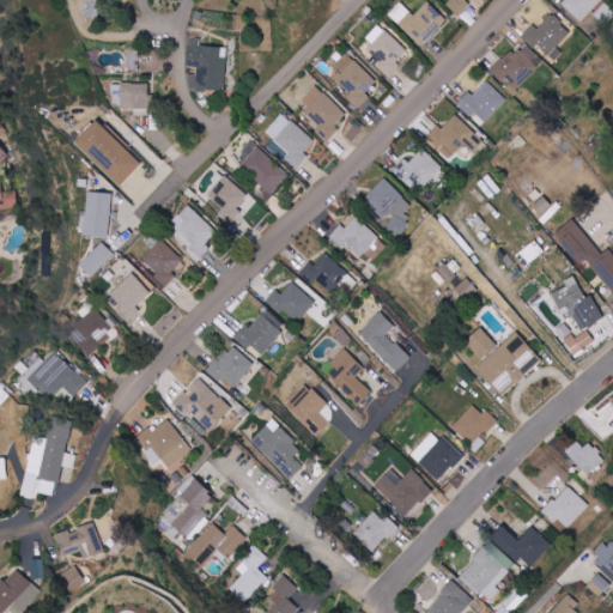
[(86,0),(85,17),(102,19),(103,0),(86,0)]
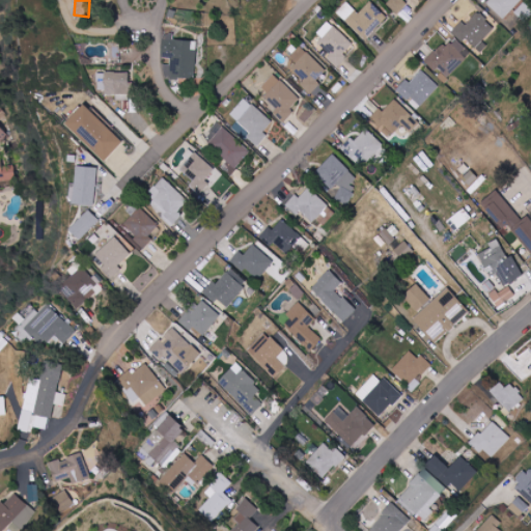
[(385,0),(399,12),(408,3),(404,0),(385,0)]
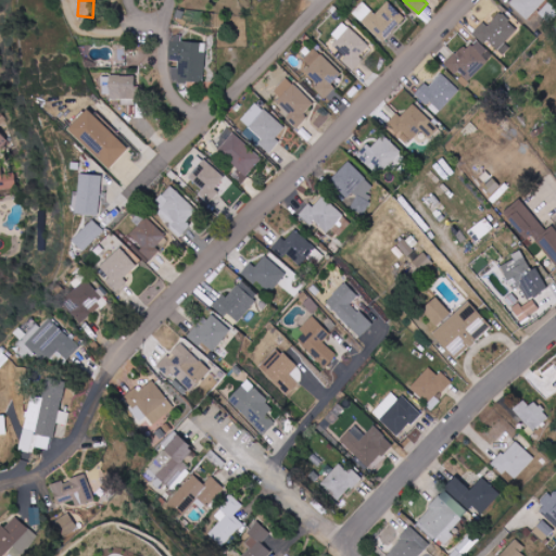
[(528,21),(546,0),(512,0),(509,3),(528,21)]
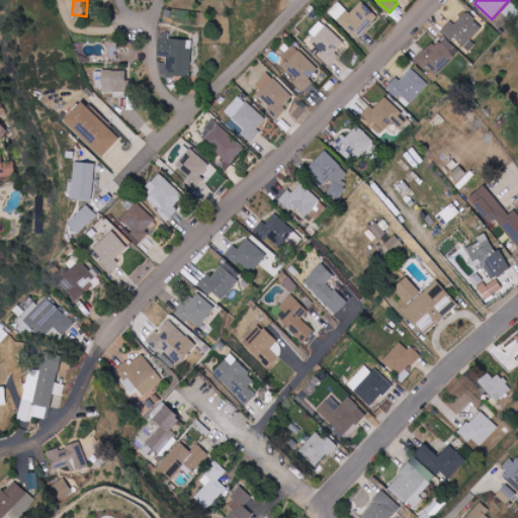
[(356,39),(378,17),(361,1),(350,13),(338,1),(328,12),(356,39)]
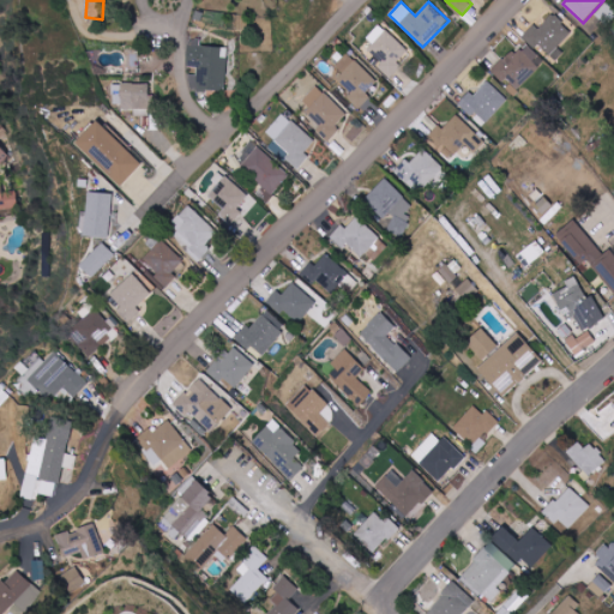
[(564,53),(559,48),(572,32),(552,14),(539,30),(534,25),(523,37),(536,48),(539,46),(557,61),(564,53)]
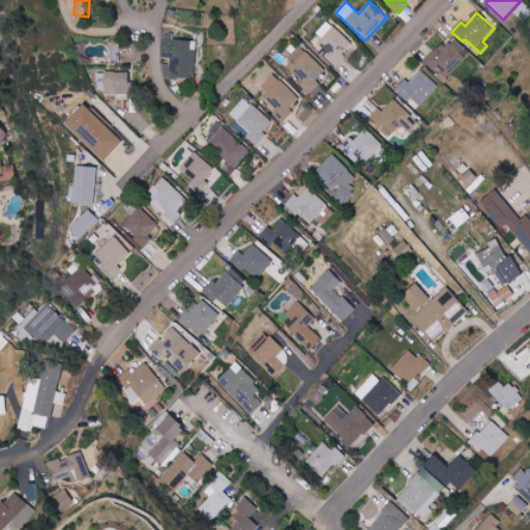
[(315,46),(339,66),(356,47),(327,21),(316,33),(322,38),(315,46)]
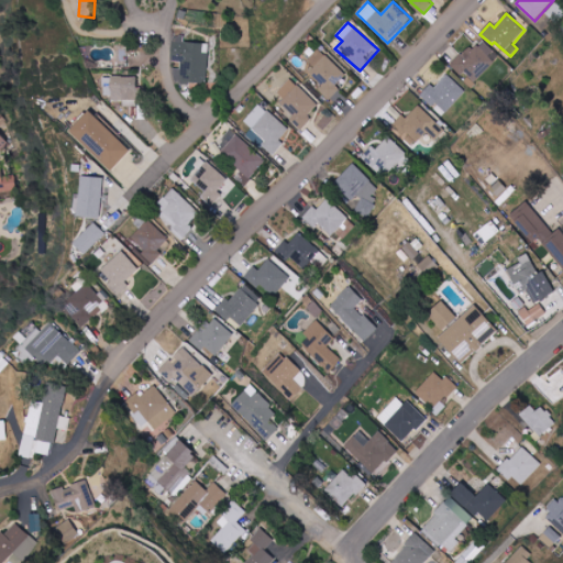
[(207,84),(209,44),(184,42),(184,36),(173,36),(172,65),(176,65),(175,83),(207,84)]
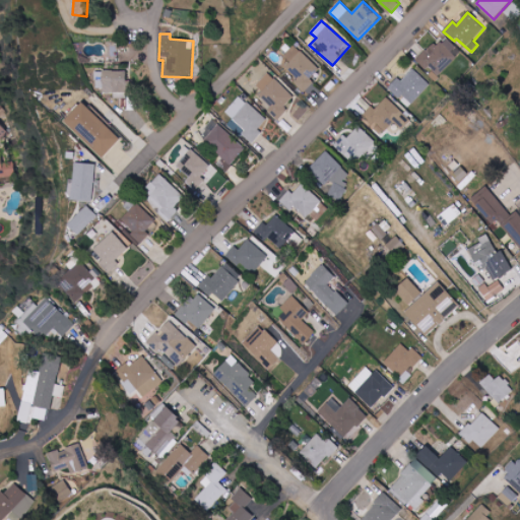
[(460,55),(443,37),(418,61),(428,70),(431,67),(439,76),(460,55)]
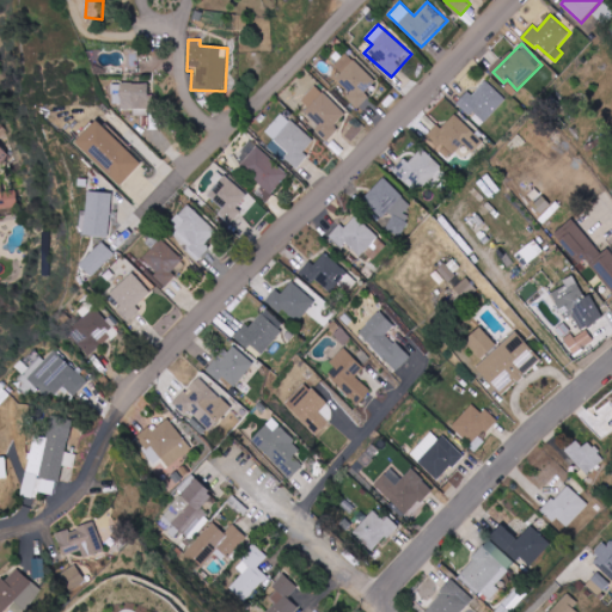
[(335,66),(342,73),(336,79),(350,93),(346,98),(359,109),(371,96),(367,92),(378,80),(347,53),(335,66)]
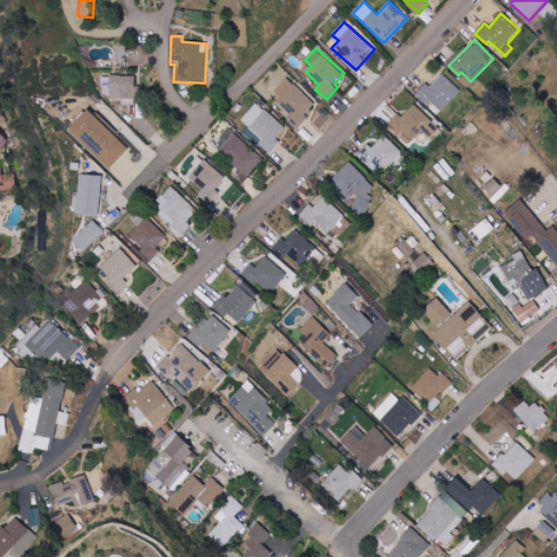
[(461,91),(443,74),(431,87),(426,83),(416,95),(438,115),(461,91)]
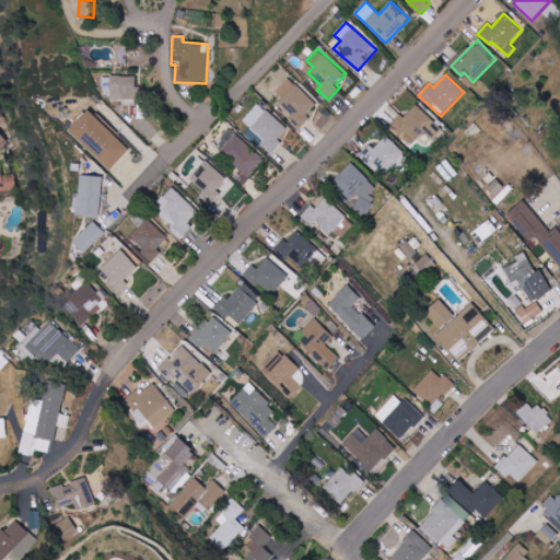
[(137,77),(103,77),(103,97),(123,97),(123,106),(137,106),(137,77)]
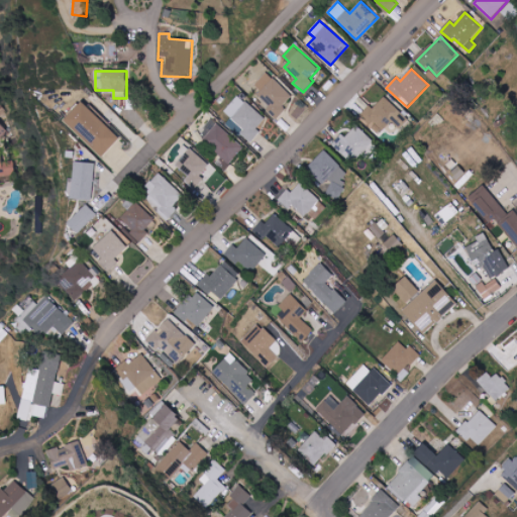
[(292,97),(268,72),(254,84),(262,91),(256,96),(278,118),(287,109),(284,106),(292,97)]
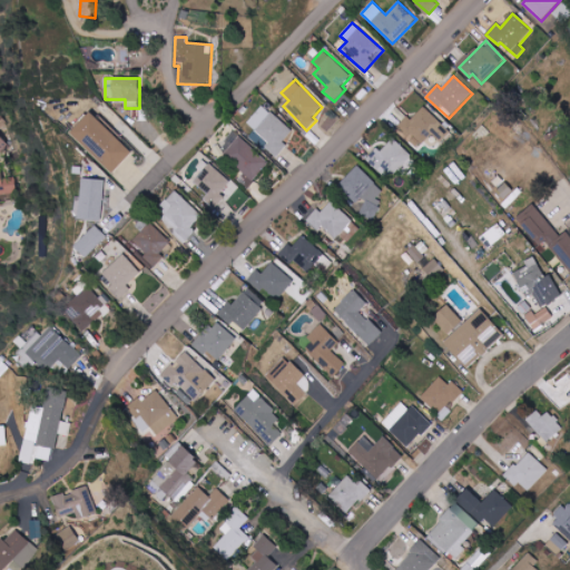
[(294,130),(263,105),(248,124),(258,131),(257,134),(268,143),(265,147),(277,158),(288,145),(284,141),(294,130)]
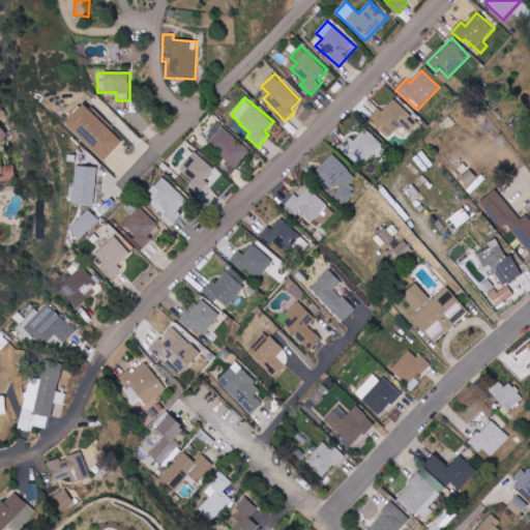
[(378,109),(369,119),(388,138),(401,124),(410,133),(419,122),(393,98),(382,112),(378,109)]
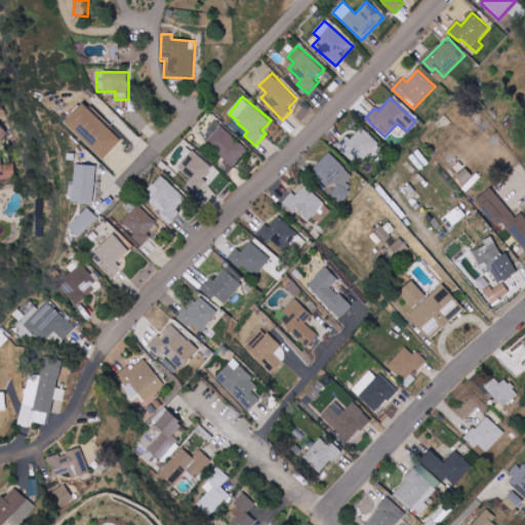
[(122,139),(82,103),(65,122),(105,159),(122,139)]
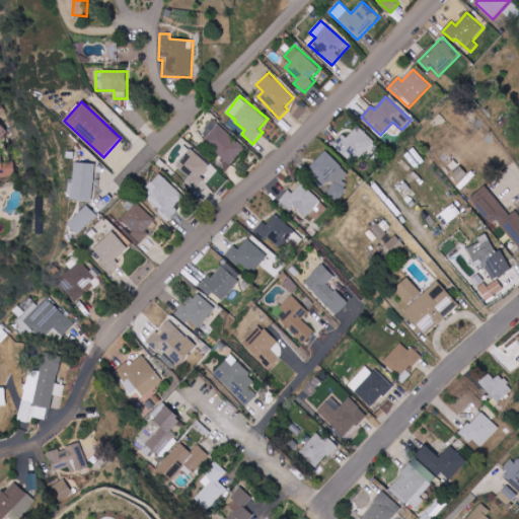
[(231,164),(245,148),(215,121),(201,137),(231,164)]
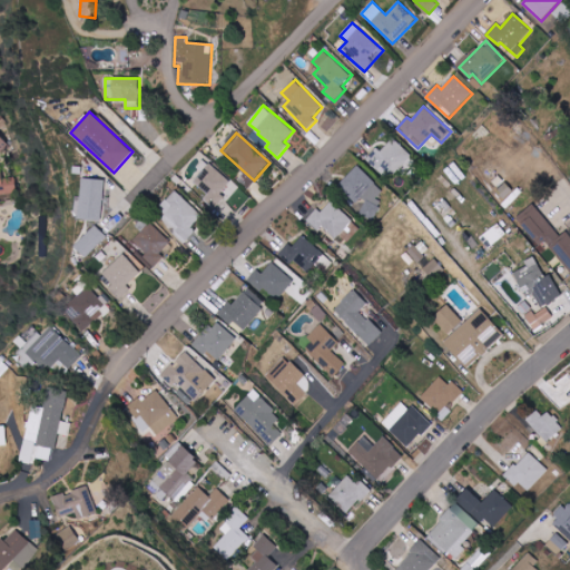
[(10,146),(0,136),(0,155),(1,156),(10,146)]
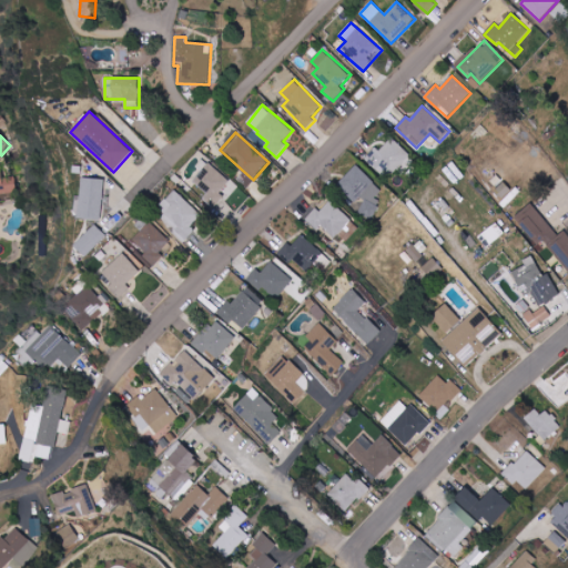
[(365,158),(387,179),(397,169),(404,174),(417,161),(392,138),(379,151),(375,146),(365,158)]
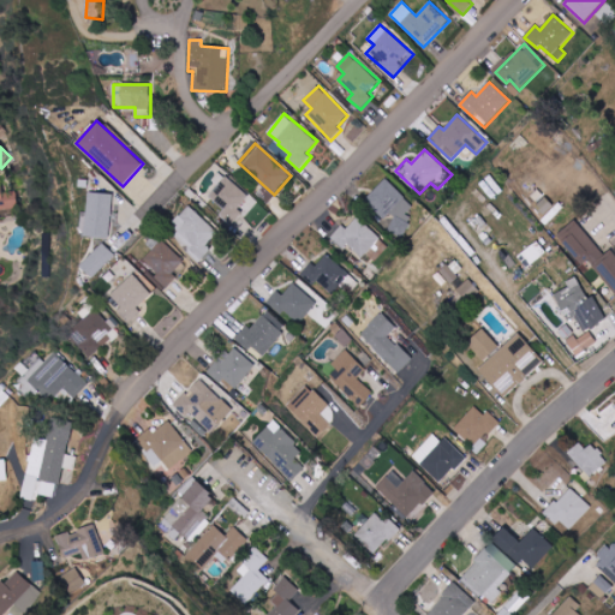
[(238,209),(249,196),(225,175),(204,199),(232,225),(242,213),(238,209)]
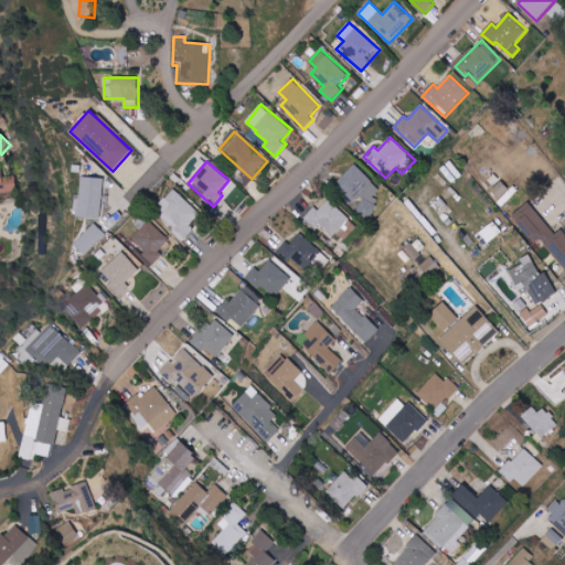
[(334,184),(355,205),(354,205),(368,219),(381,205),(373,196),(381,190),(356,164),(334,184)]
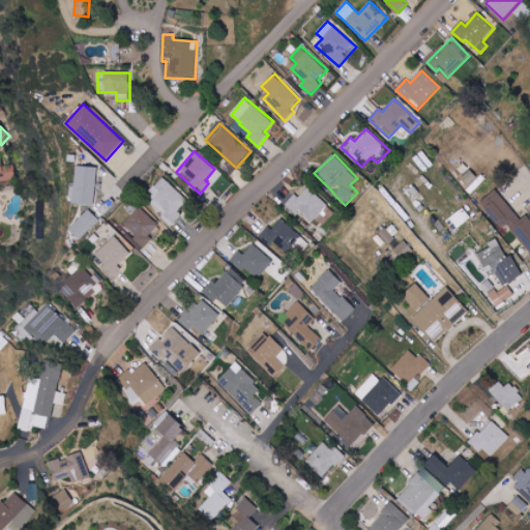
[(0,180),(16,179),(13,163),(0,165),(0,180)]
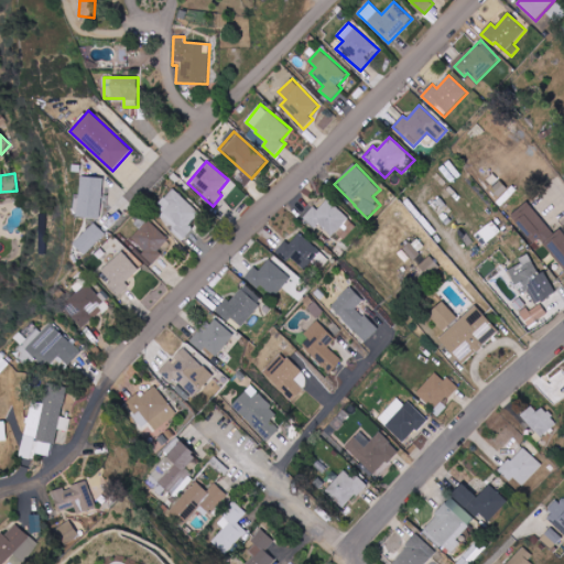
[(101,217),(102,177),(80,176),(79,217),(101,217)]
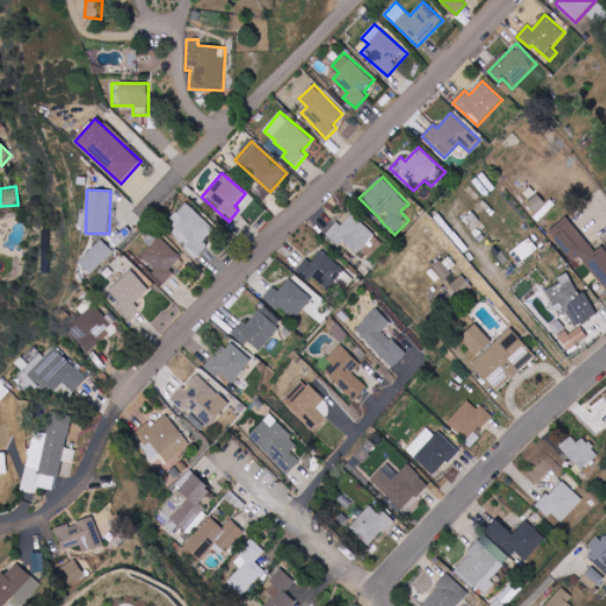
[(169,220),(178,229),(172,236),(197,259),(210,245),(206,240),(216,230),(187,202),(169,220)]
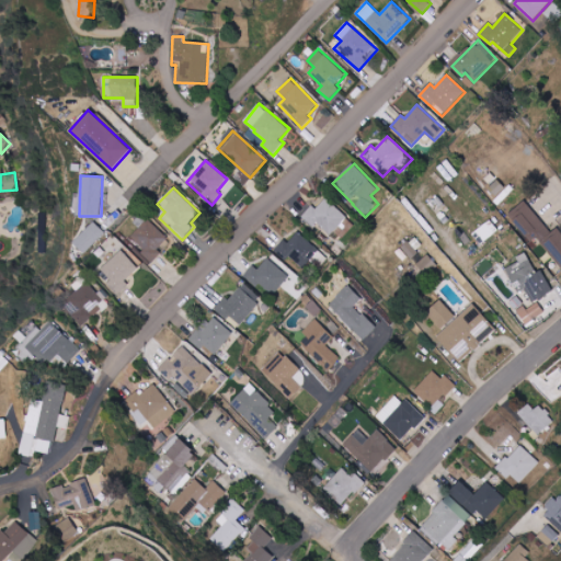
[(317,222),(330,236),(335,230),(342,238),(354,226),(328,197),(316,208),(313,205),(301,216),(312,227),(317,222)]
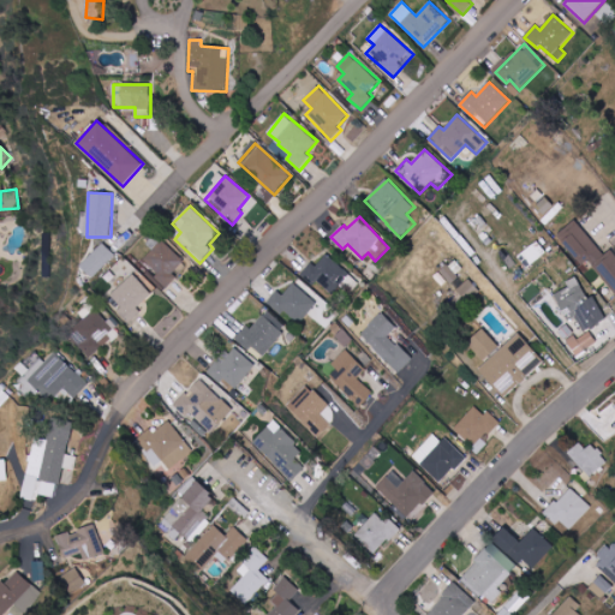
[(604,255),(575,220),(557,234),(583,266),(590,261),(614,291),(614,249),(614,248),(604,255)]
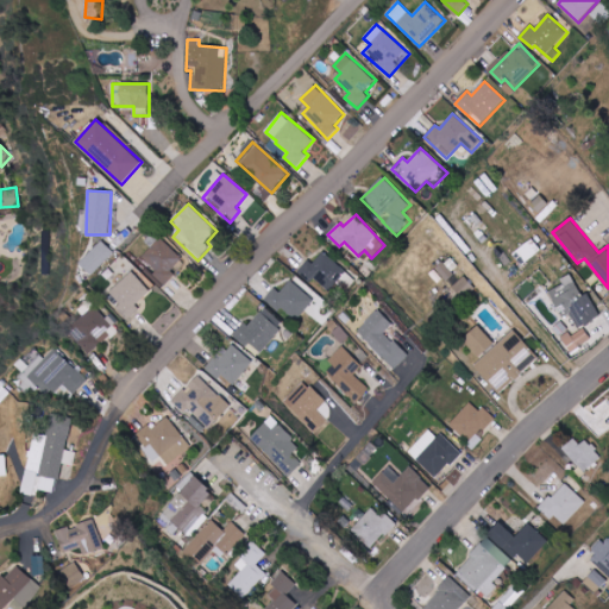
[(167,284),(176,274),(173,270),(183,258),(161,237),(140,259),(167,284)]
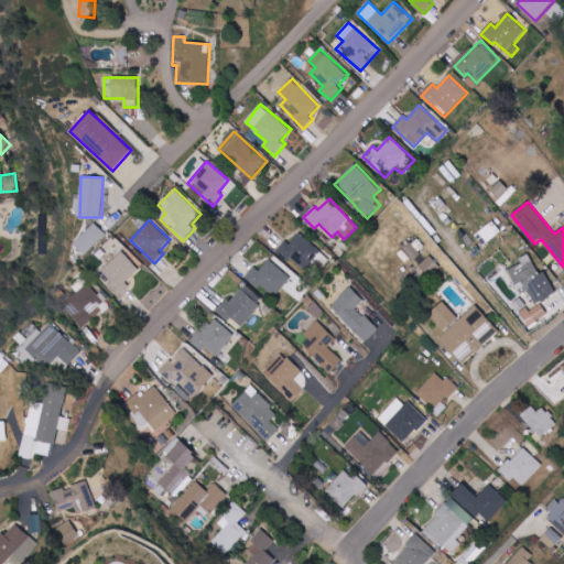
[(74,245),(86,256),(107,234),(95,223),(74,245)]
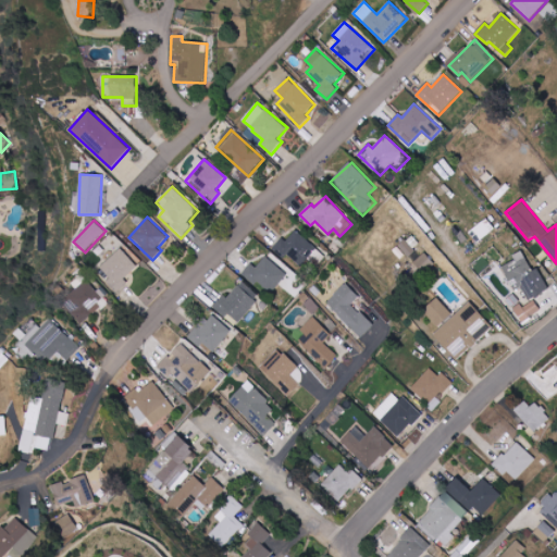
[(282,237),(272,249),(283,259),(287,255),(300,265),(317,248),(296,230),(286,240),(282,237)]
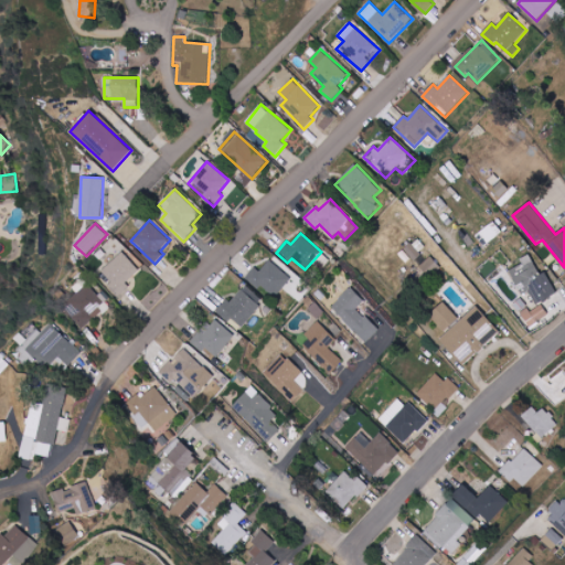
[(118,297),(130,286),(127,283),(140,270),(123,252),(103,270),(113,280),(107,285),(118,297)]
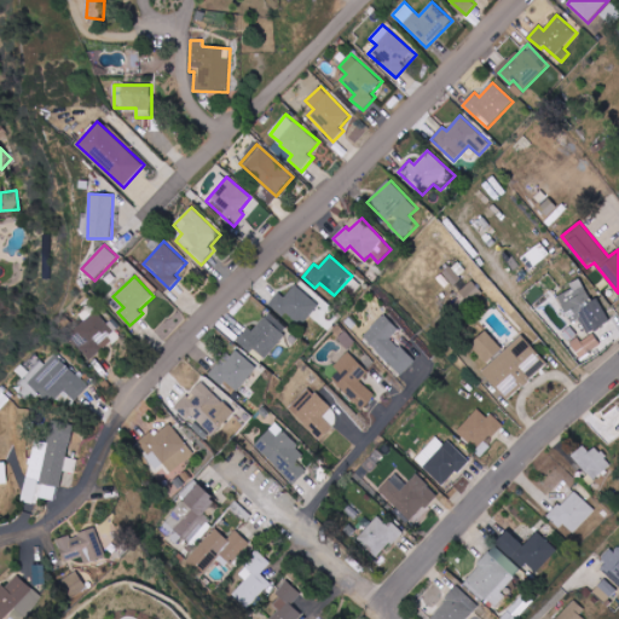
[(599,298),(593,301),(580,278),(571,284),(574,293),(560,300),(572,323),(583,318),(590,333),(611,322),(599,298)]
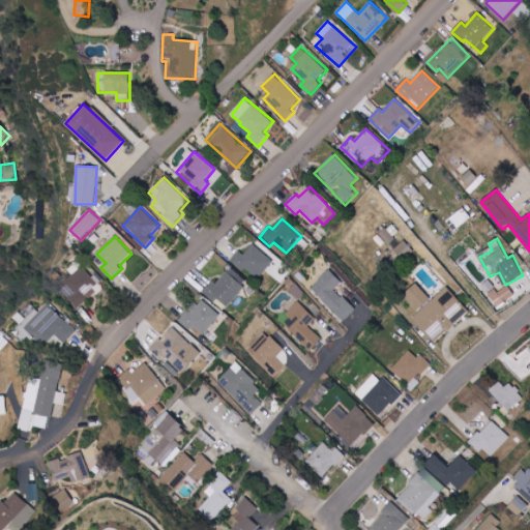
[(393,248),(402,261),(413,253),(406,241),(393,248)]
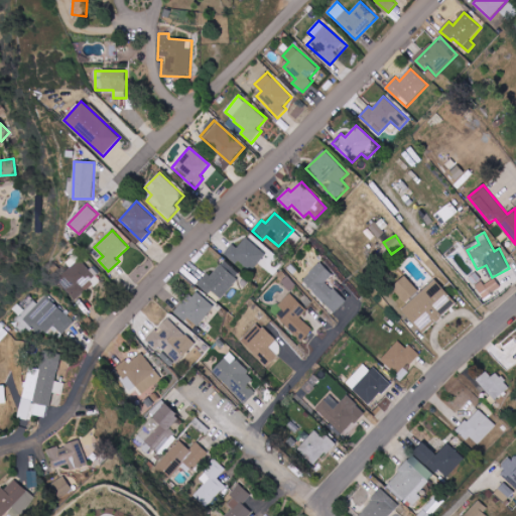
[(251,273),(266,254),(246,237),(237,248),(232,244),(226,252),(251,273)]
